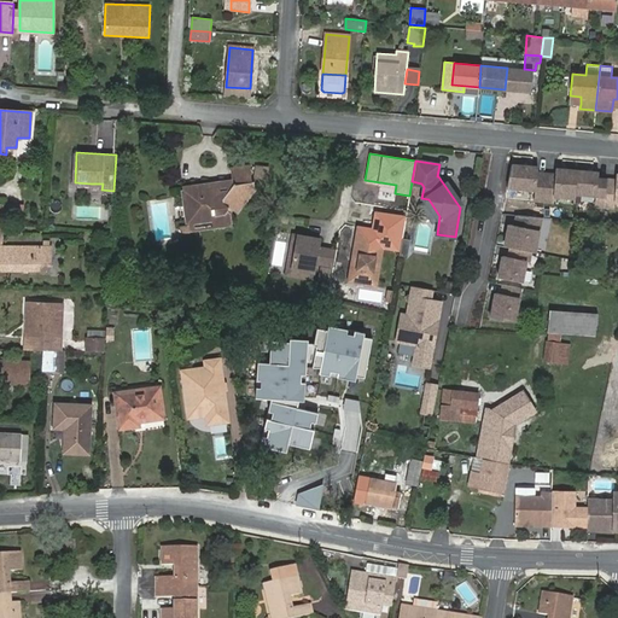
[(197,187),(193,184),(182,185),(187,226),(180,227),(182,234),(191,232),(190,229),(190,223),(213,221),(214,227),(226,226),(226,225),(229,223),(231,227),(233,227),(232,214),(229,213),(232,210),(237,213),(255,188),(254,182),(251,182),(250,164),(231,167),(232,179),(232,185),(229,191),(221,191),(215,188),(209,188),(209,186),(197,187)]
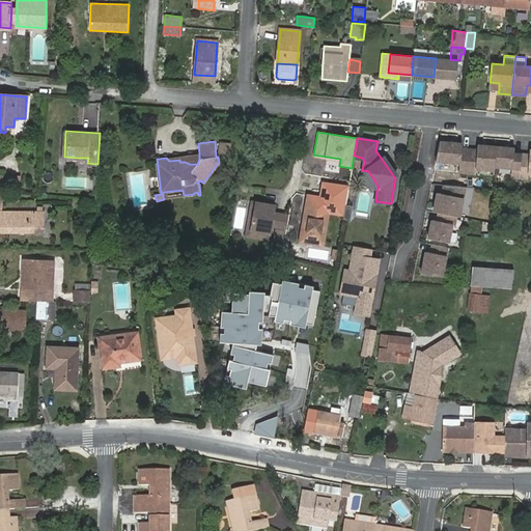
[(467,172),(469,149),(462,148),(462,143),(439,141),(436,161),(459,163),(458,172),(467,172)]
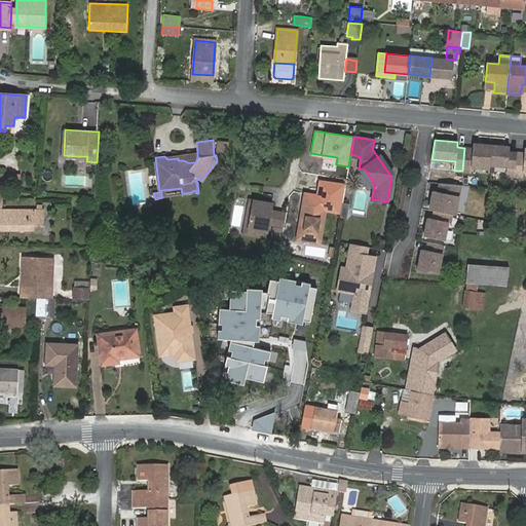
[(228,143),(221,142),(220,152),(227,153),(228,143)]
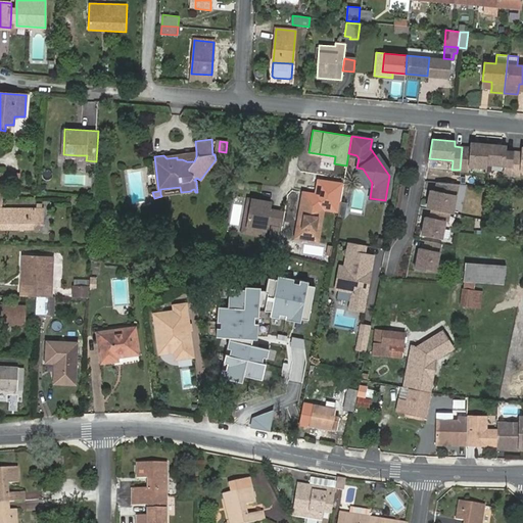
[(487,163),(488,144),(470,143),(470,148),(462,147),(460,170),(468,171),(469,161),(487,163)]
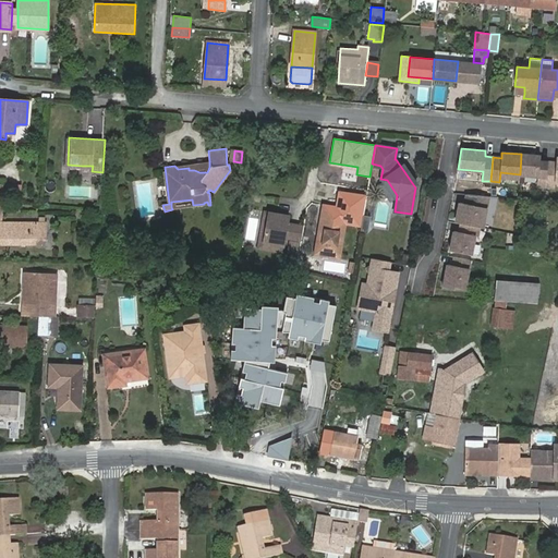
[(541,156),(521,154),(520,174),(537,176),(537,185),(546,186),(548,162),(540,161),(541,156)]
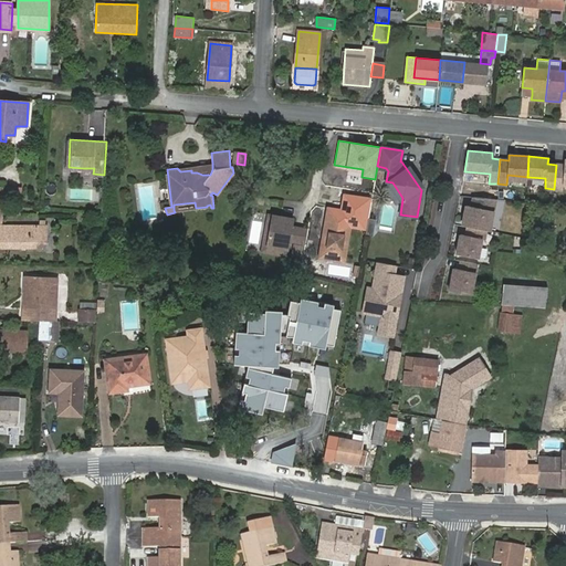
[(565,179),(565,159),(564,165),(556,165),(554,189),(563,189),(563,180),(565,179)]
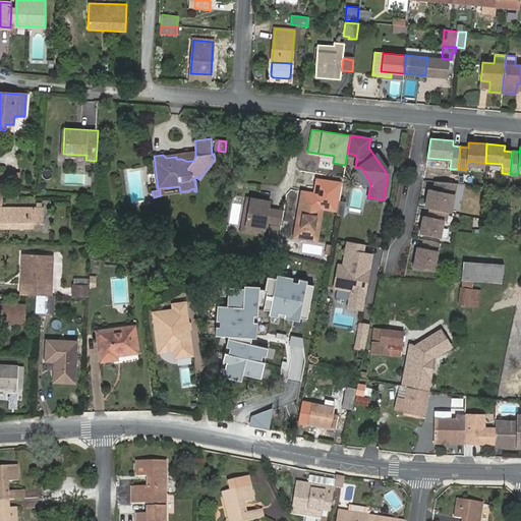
[(195,151),(163,155),(166,158),(176,157),(176,159),(181,159),(186,161),(193,161),(195,156),(195,151)]
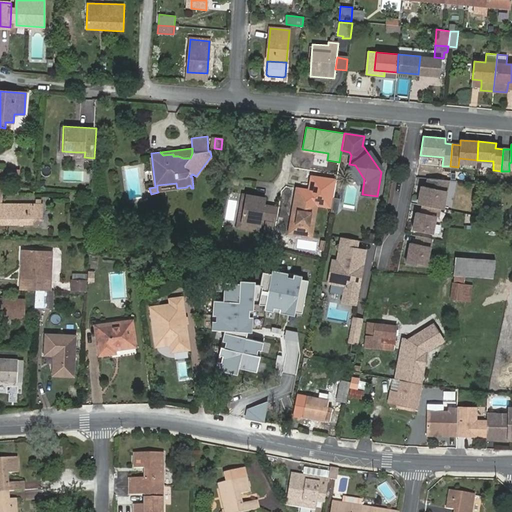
[(431,163),(441,165),(442,158),(432,156),(431,163)]
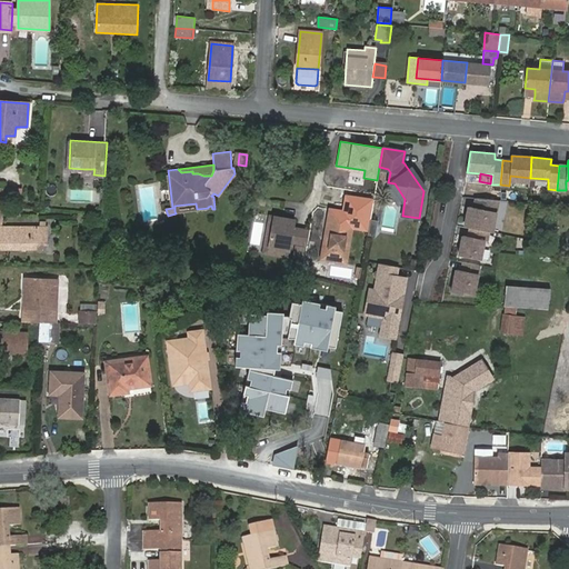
[(498,200),(476,198),(473,208),(469,206),(465,227),(470,228),(488,231),(491,232),(498,200)]
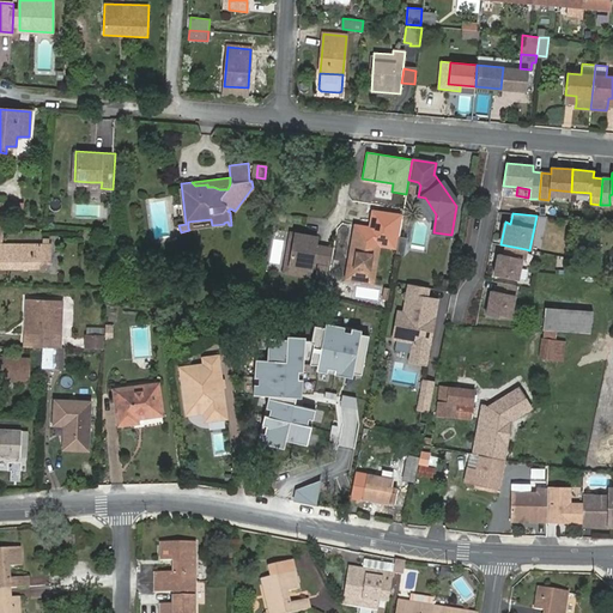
[(384,240),(386,223),(368,220),(365,237),(384,240)]
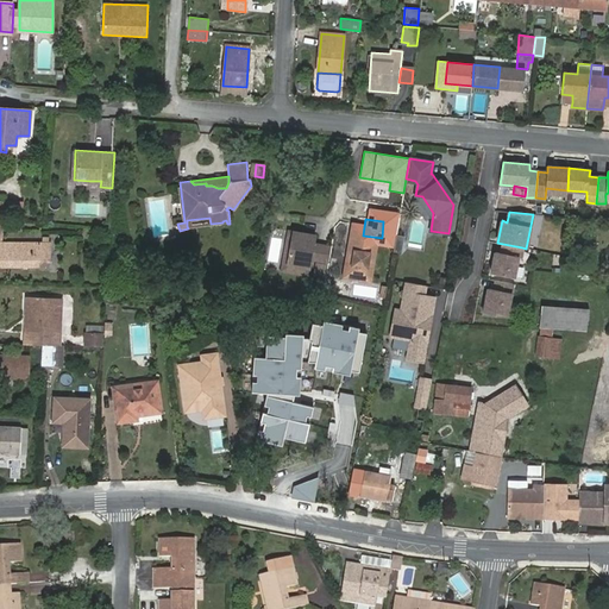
[(2,221),(0,220),(0,265),(48,267),(49,244),(1,243),(2,221)]
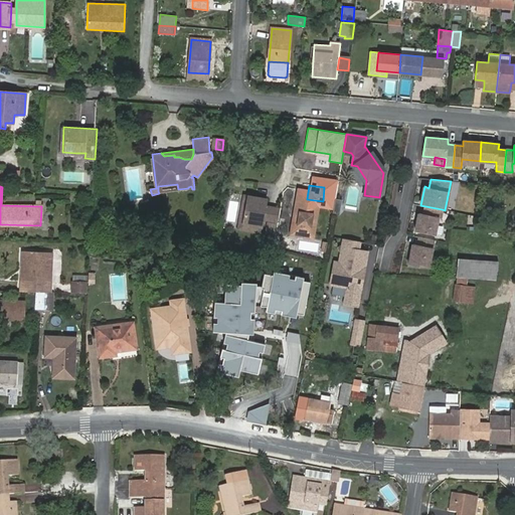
[(246,196),(242,195),(237,229),(260,232),(261,226),(242,223),(246,196)]
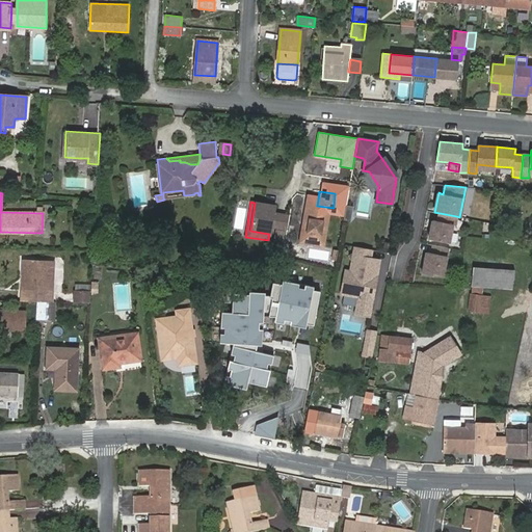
[(273,206),(255,203),(250,231),(269,234),(272,217),(272,212),(273,206)]
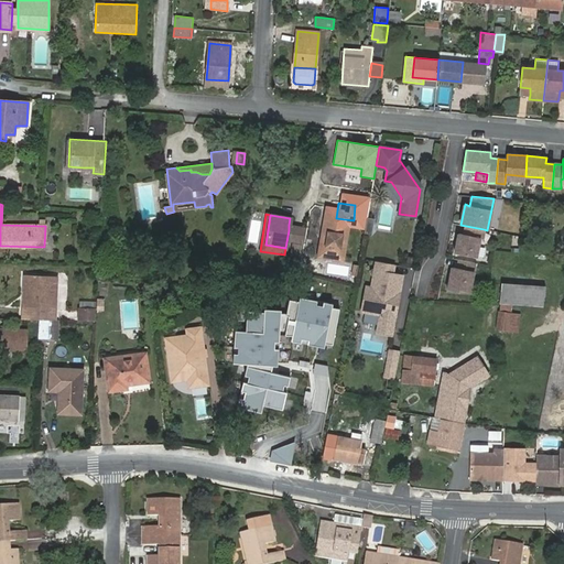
[(375,219),(367,217),(366,224),(364,235),(371,236),(375,219)]
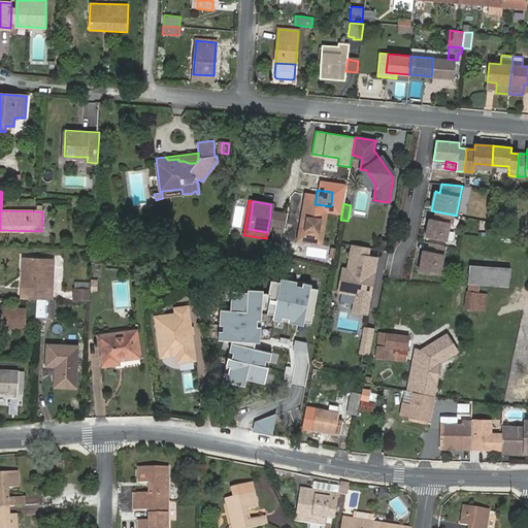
[(241,226),(244,207),(236,206),(232,224),(241,226)]
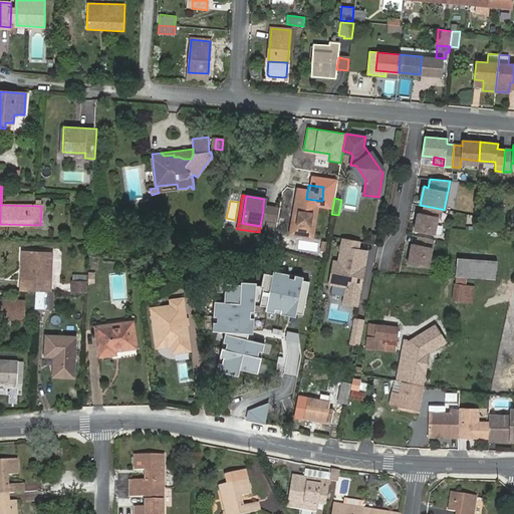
[(317,205),(295,201),(293,215),(295,215),(294,224),(297,229),(296,235),(303,237),(303,238),(311,239),(317,205)]
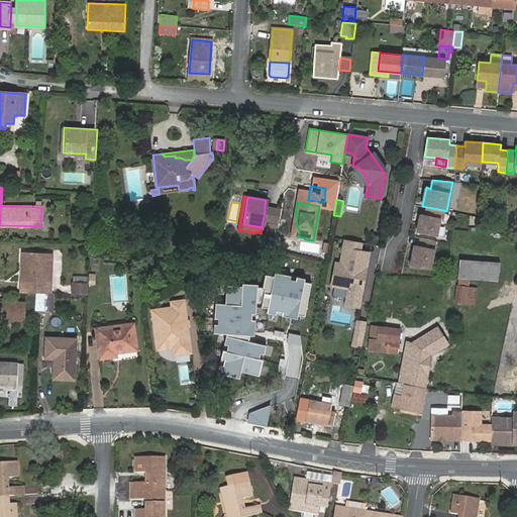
[(278,222),(281,209),(265,206),(265,211),(264,219),(278,222)]
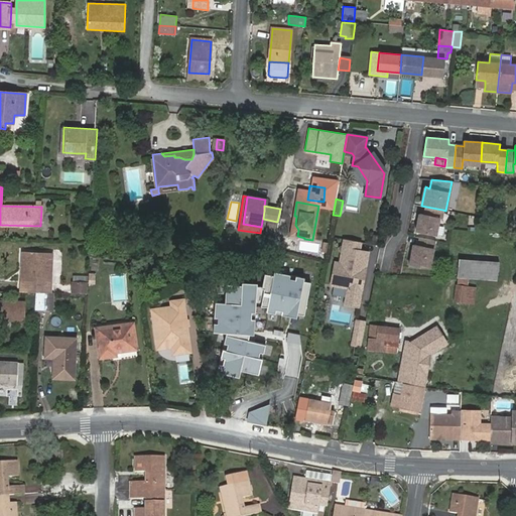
[(442,210),(426,207),(424,215),(419,214),(416,232),(435,235),(438,218),(441,218),(442,210)]
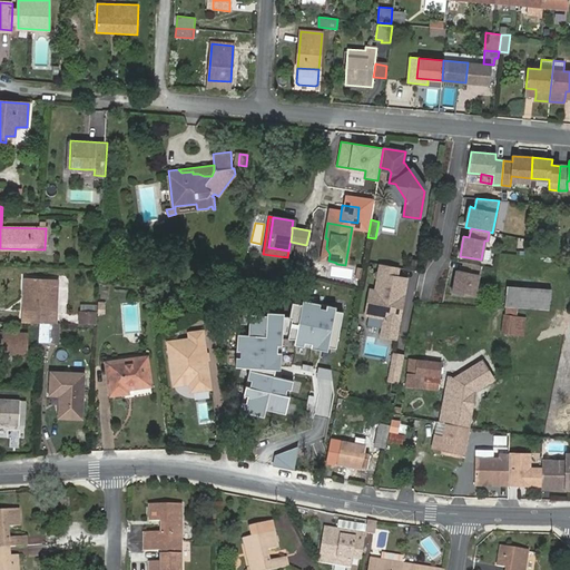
[(325,238),(321,259),(328,261),(330,254),(326,248),(327,238),(325,238)]
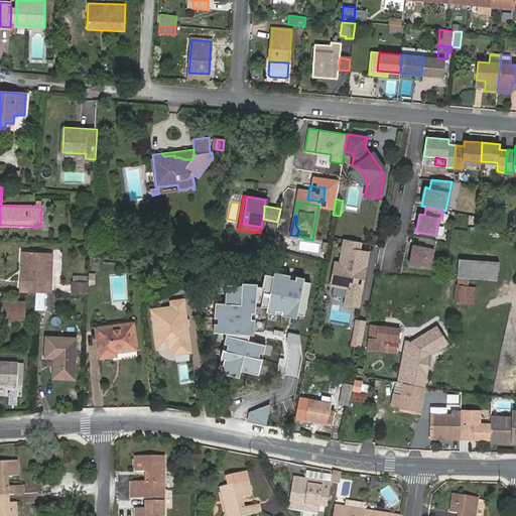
[(434,240),(420,238),(418,245),(413,244),(409,267),(428,268),(434,240)]
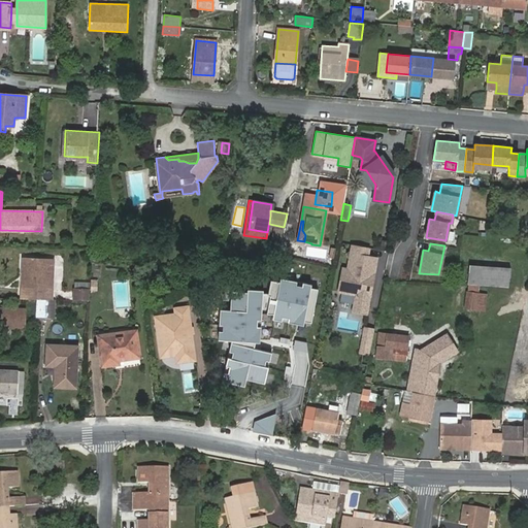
[(347,268),(343,267),(338,293),(355,296),(352,311),(369,315),(380,257),(369,255),(370,248),(352,244),(347,268)]
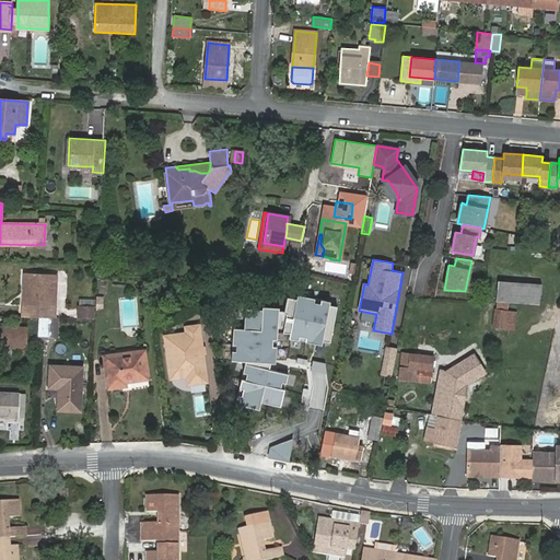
[(25,273),(24,288),(30,288),(28,296),(24,296),(24,305),(24,316),(33,317),(38,317),(50,317),(55,317),(56,275),(25,273)]
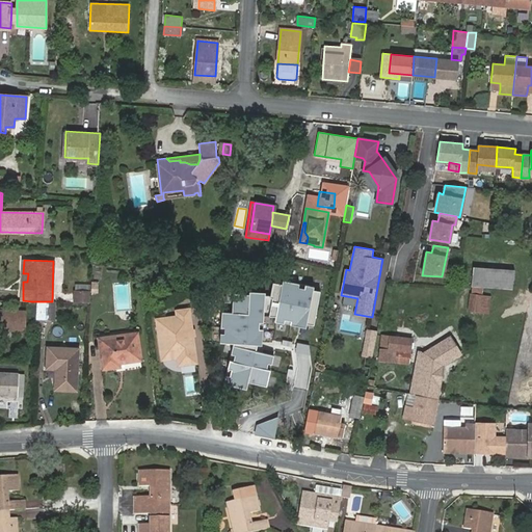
[(473,267),(471,286),(512,288),(514,270),(473,267)]
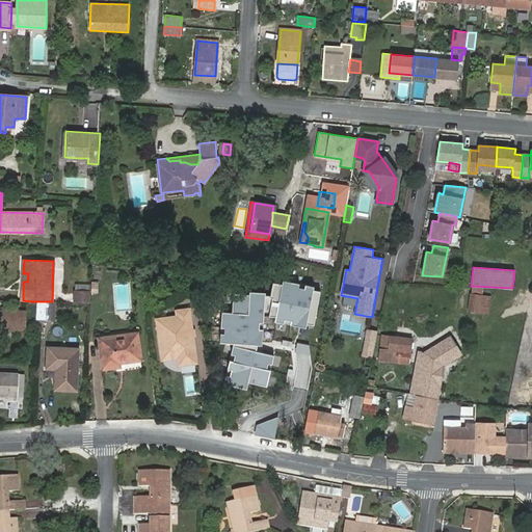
[(249,294),(233,294),(232,313),(222,312),(221,343),(234,343),(223,383),(246,390),(248,382),(266,387),(273,355),(257,351),(257,345),(262,345),(264,317),(275,317),(274,322),(307,328),(307,324),(314,325),(320,291),(314,290),(315,286),(283,281),(282,285),(273,283),(270,296),(265,295),(265,292),(249,291),(249,294)]
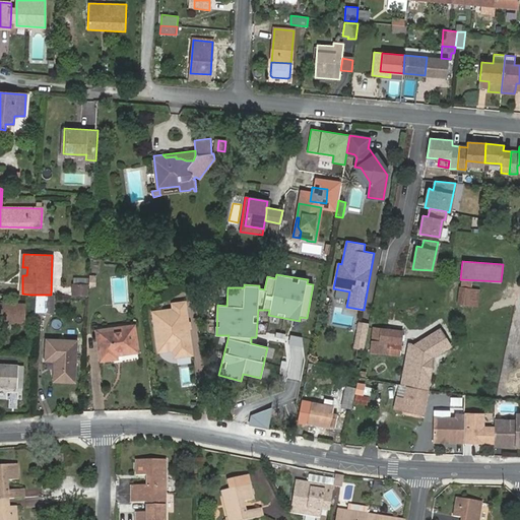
[(72,285),(88,285),(88,277),(73,277),(72,285)]
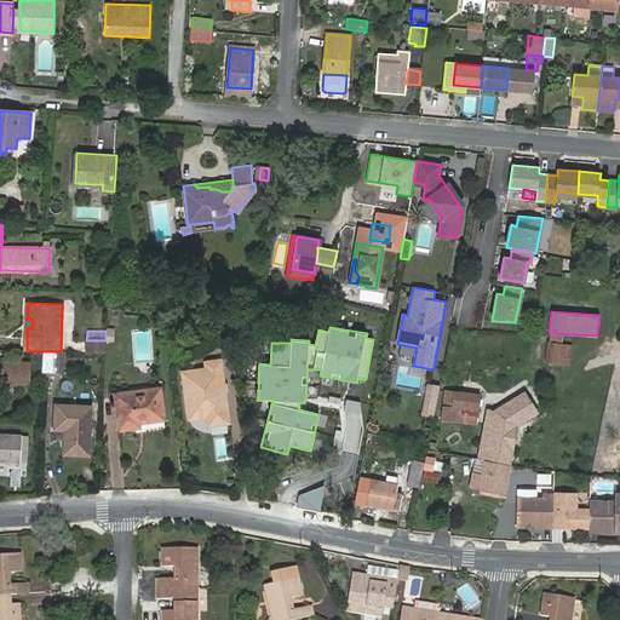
[(86,352),(105,352),(105,340),(86,340),(86,352)]
